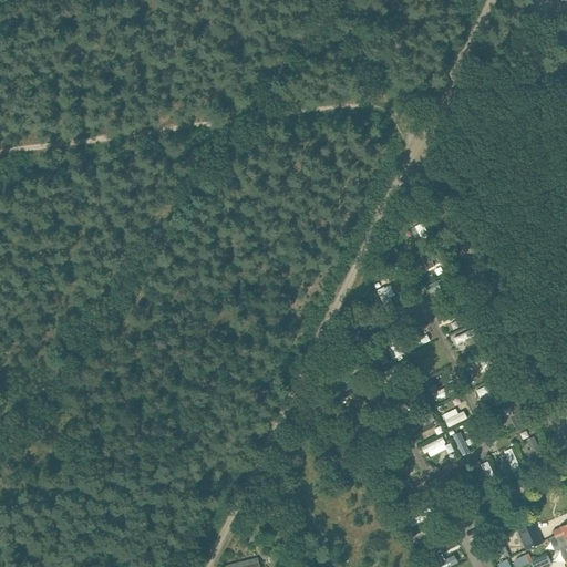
[(411,259),(416,272),(443,261),(437,248),(411,259)]
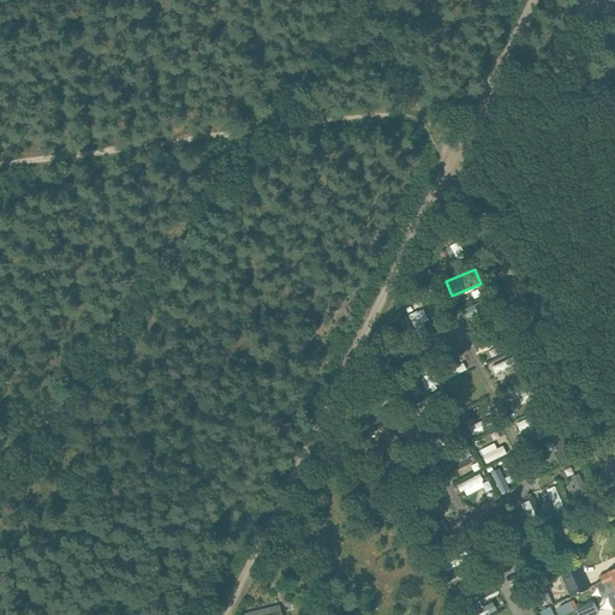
[(467,369),(463,359),(443,369),(448,378),(467,369)]
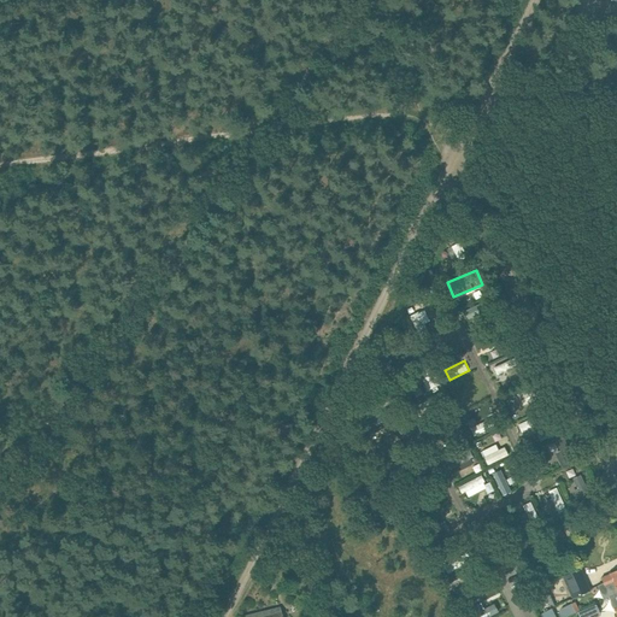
[(445,459),(450,469),(456,466),(458,470),(476,463),(469,448),(445,459)]
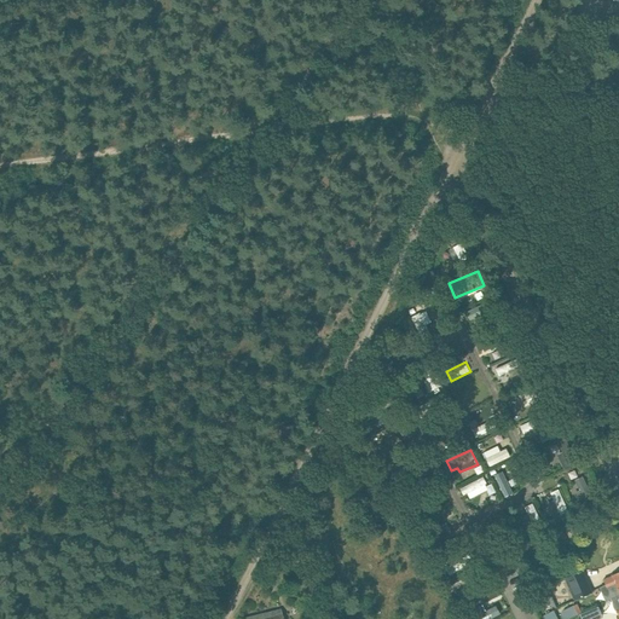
[(491,482),(486,485),(484,478),(458,486),(462,496),(472,492),(474,501),(495,493),(491,482)]
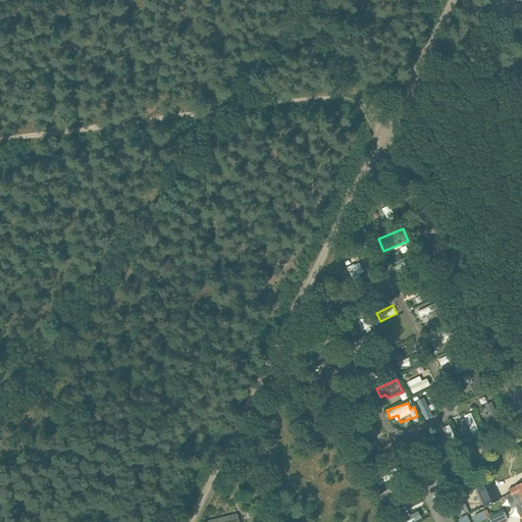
[(471,412),(463,415),(471,436),(478,433),(471,412)]
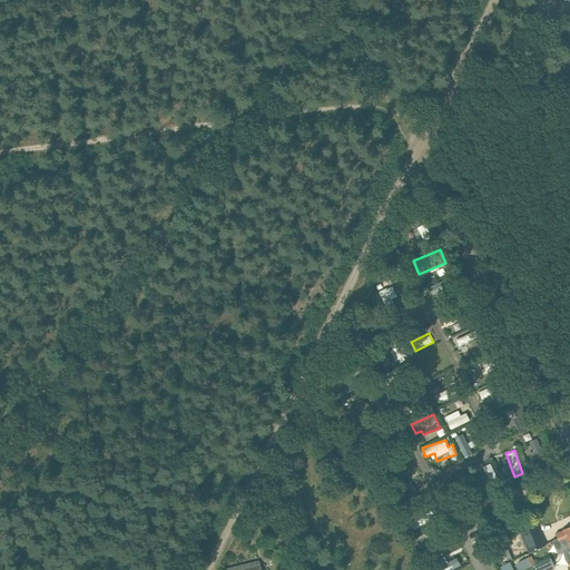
[(400,487),(404,497),(414,492),(410,482),(400,487)]
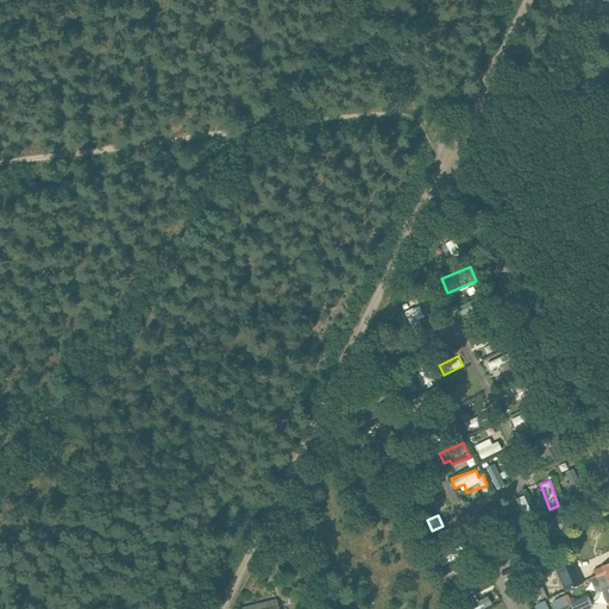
[(573,562),(556,569),(565,590),(583,583),(573,562)]
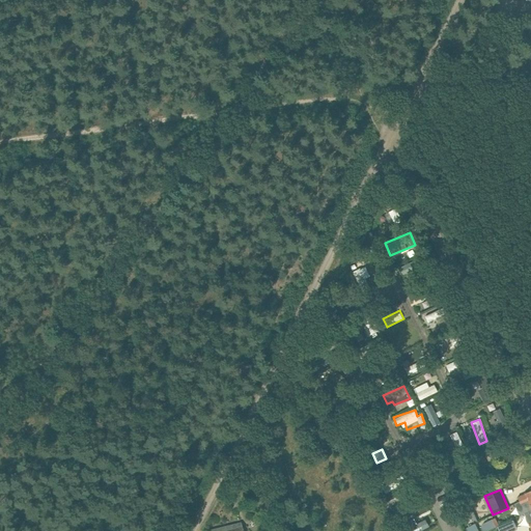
[(530,507),(530,490),(525,493),(525,494),(518,497),(521,505),(529,502),(530,507)]
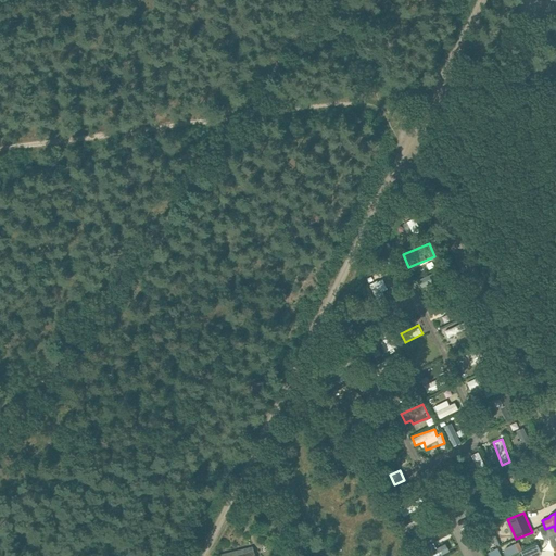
[(488,528),(495,545),(500,544),(495,534),(498,533),(495,525),(488,528)]
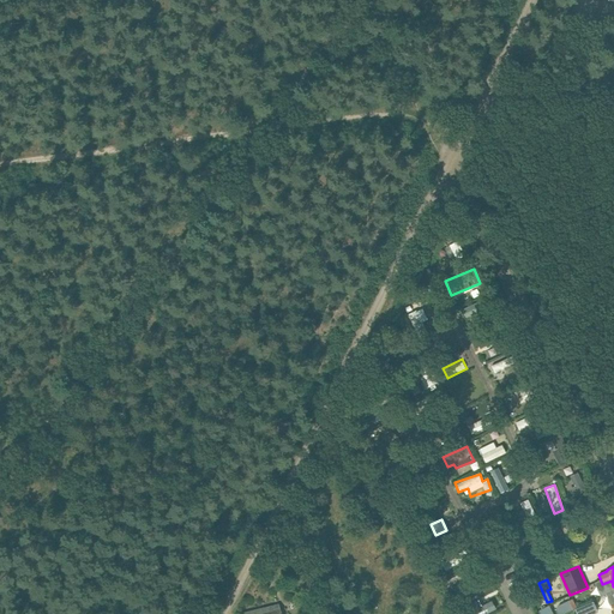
[(468,613),(483,613),(495,608),(491,599),(480,605),(477,600),(464,607),(468,613)]
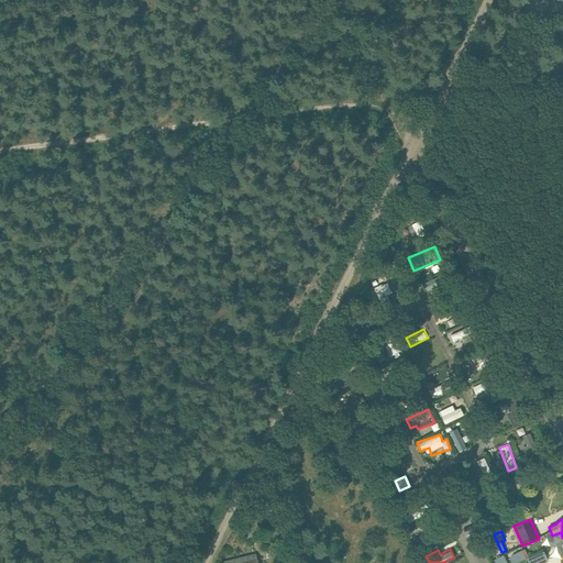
[(509,559),(511,562),(517,562),(526,559),(521,550),(512,554),(509,559)]
